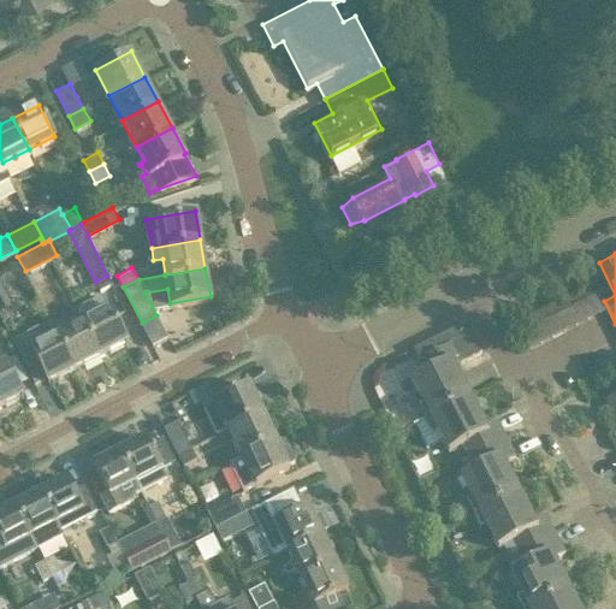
[(591,278),(574,287),(587,314),(605,305),(591,278)]
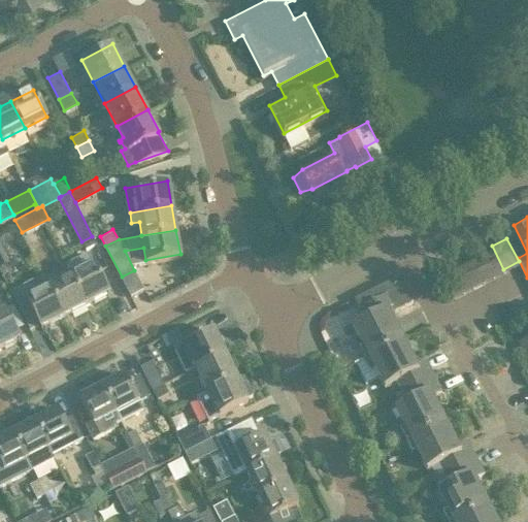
[(0,241),(0,262),(8,258),(0,241)]
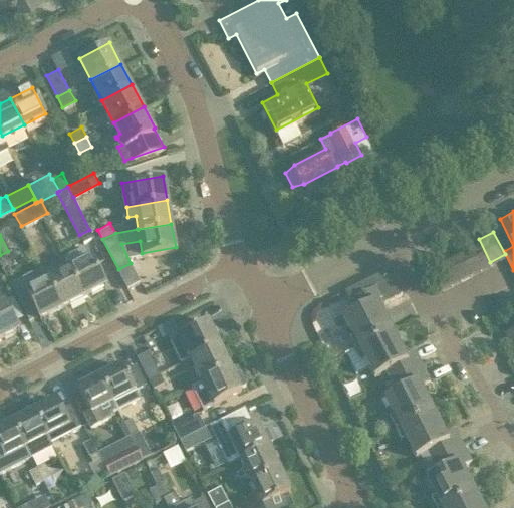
[(490,262),(479,239),(469,244),(480,267),(490,262)]
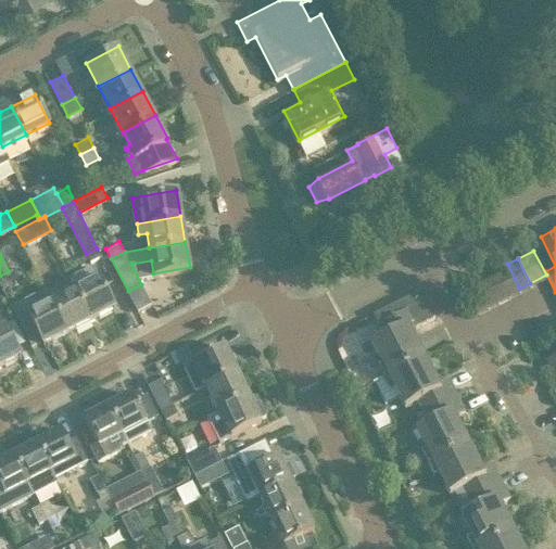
[(519,289),(507,264),(497,269),(509,294),(519,289)]
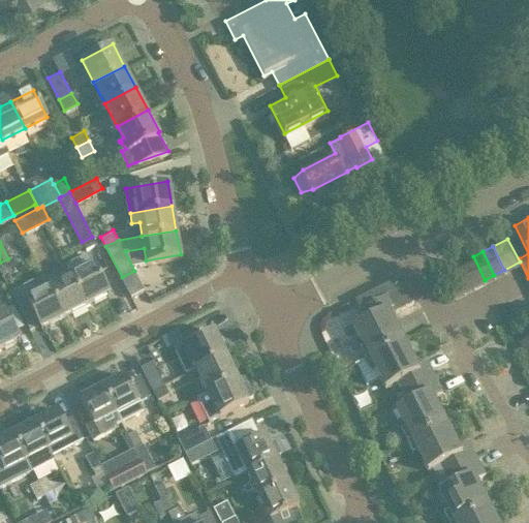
[(473,256),(463,262),(475,284),(485,280),(473,256)]
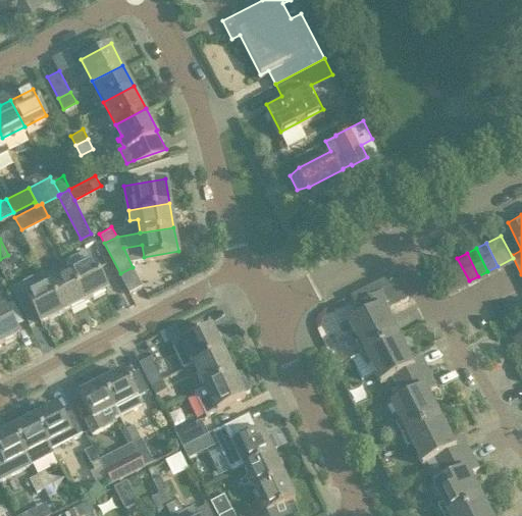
[(67,266),(86,302),(108,290),(92,259),(90,256),(79,261),(74,254),(63,259),(67,267),(67,266)]
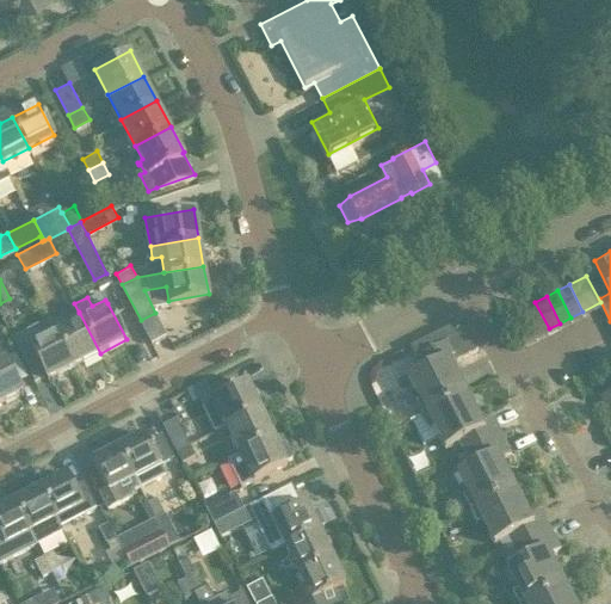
[(535,302),(523,308),(537,334),(549,328),(535,302)]
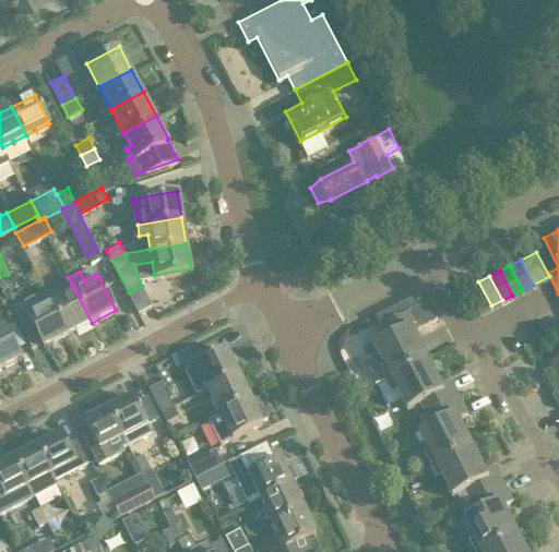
[(491,306),(478,282),(467,287),(479,312),(491,306)]
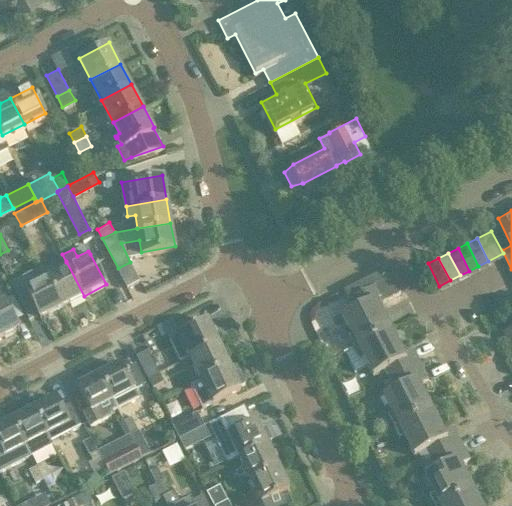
[(57,271),(47,276),(62,306),(84,296),(66,261),(66,262),(55,267),(57,271)]
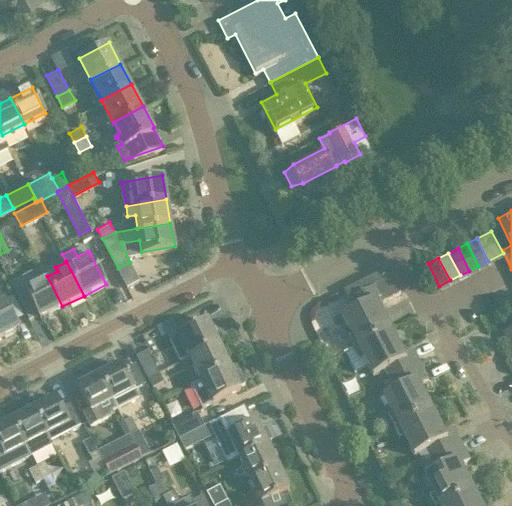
[(358,343),(390,325),(378,302),(401,289),(386,263),(342,286),(353,306),(341,312),(358,343)]
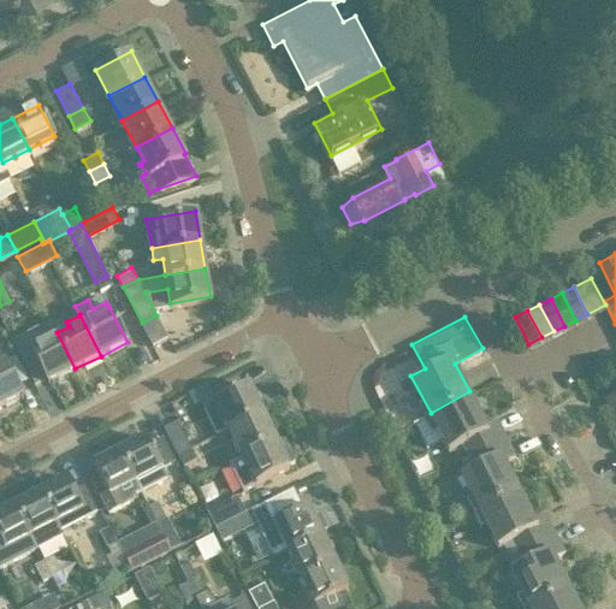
[(75,368),(57,332),(30,346),(49,382),(75,368)]
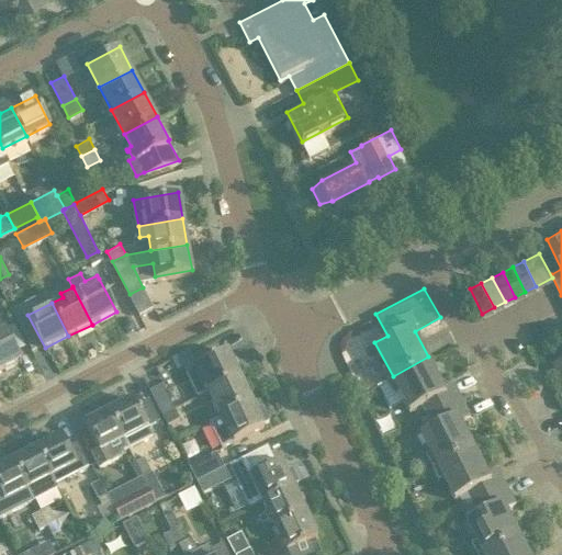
[(0,319),(0,371),(21,361),(4,328),(0,319)]
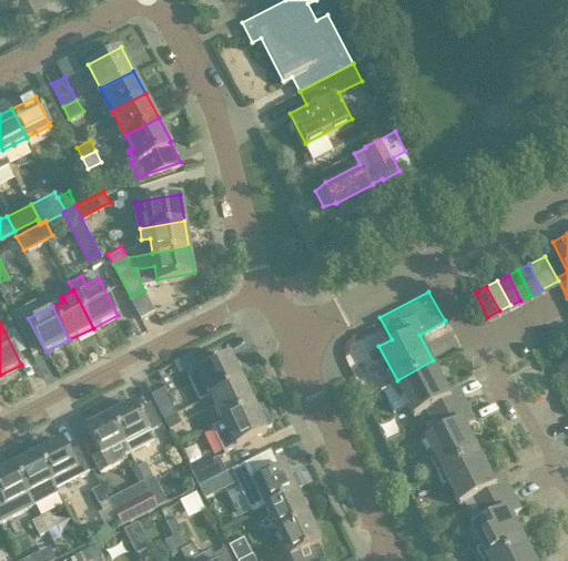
[(211,391),(242,376),(230,352),(188,373),(200,398),(212,394),(211,391)]
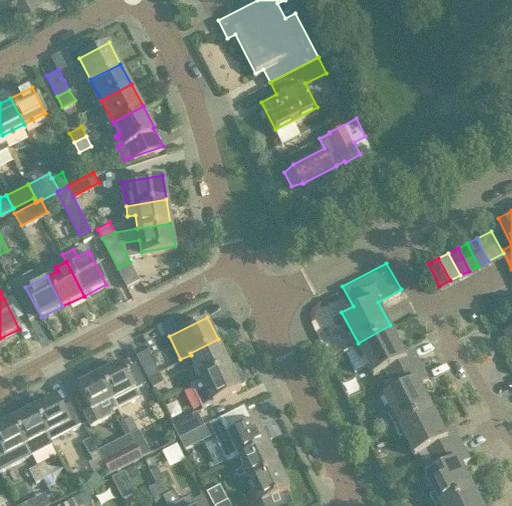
[(390,325),(358,343),(374,372),(386,365),(391,375),(421,358),(413,344),(404,349),(390,325)]
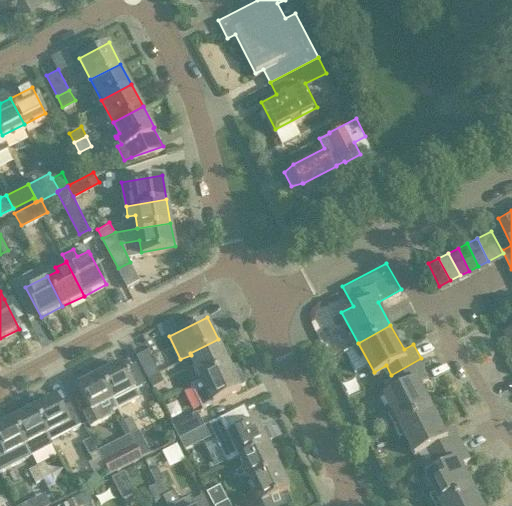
[(508,339),(511,336),(511,325),(503,330),(508,339)]
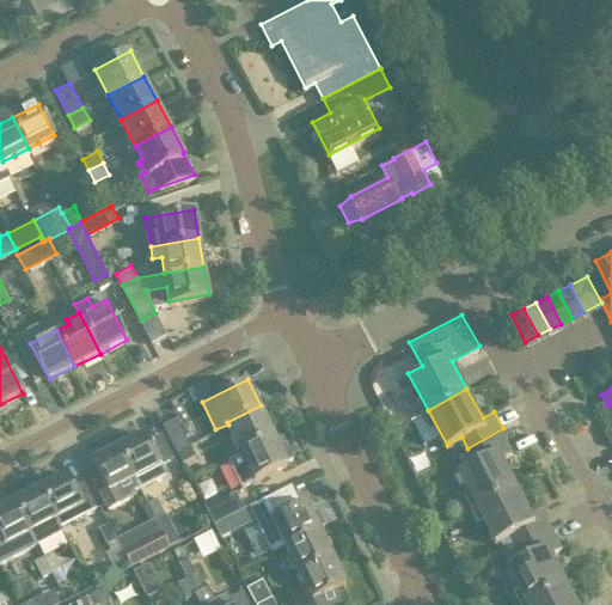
[(275,434),(261,405),(227,422),(228,425),(240,451),(275,434)]
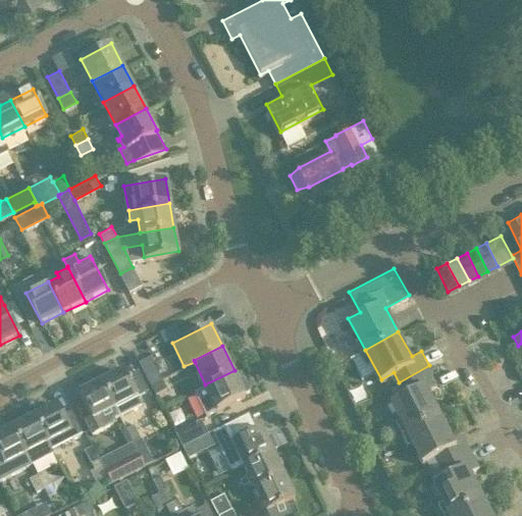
[(150,383),(161,377),(149,354),(138,360),(150,383)]
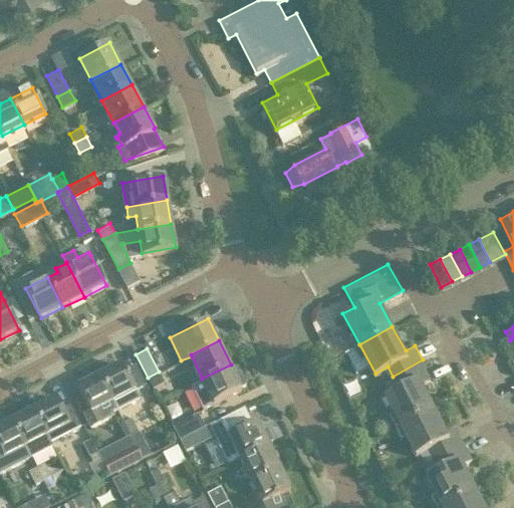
[(423,359),(393,376),(398,386),(386,393),(402,423),(435,406),(423,382),(432,376),(423,359)]
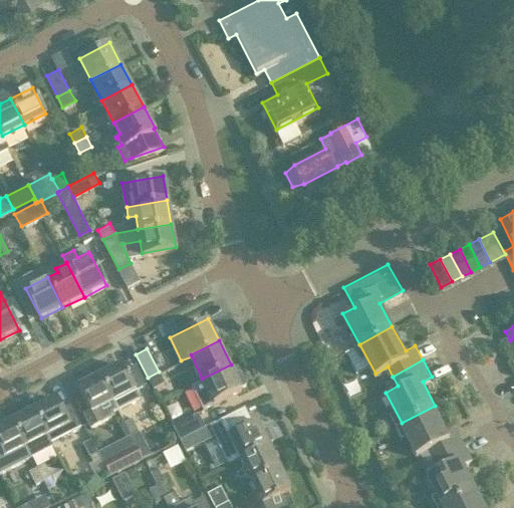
[(124,367),(135,387),(146,382),(135,361),(124,367)]
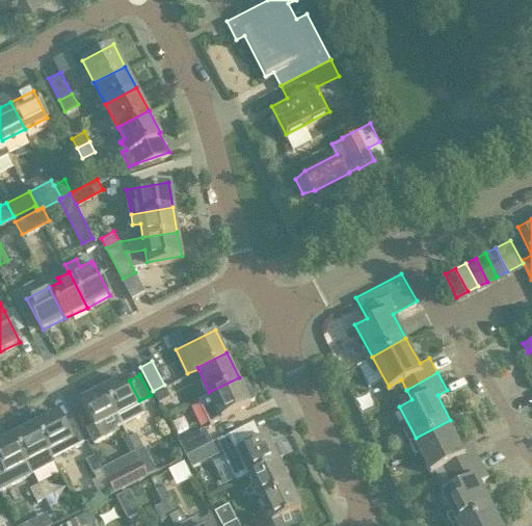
[(103,387),(121,422),(143,411),(139,400),(129,380),(126,375),(103,387)]
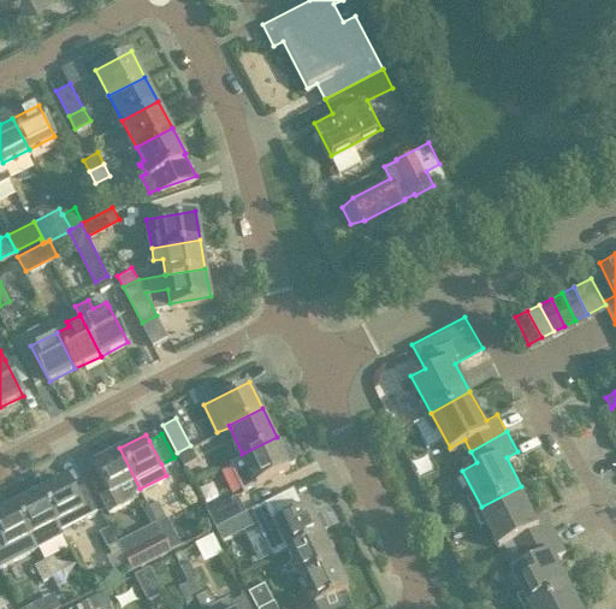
[(242,454),(229,461),(242,489),(255,482),(290,465),(289,462),(295,460),(288,444),(282,448),(277,437),(242,454)]
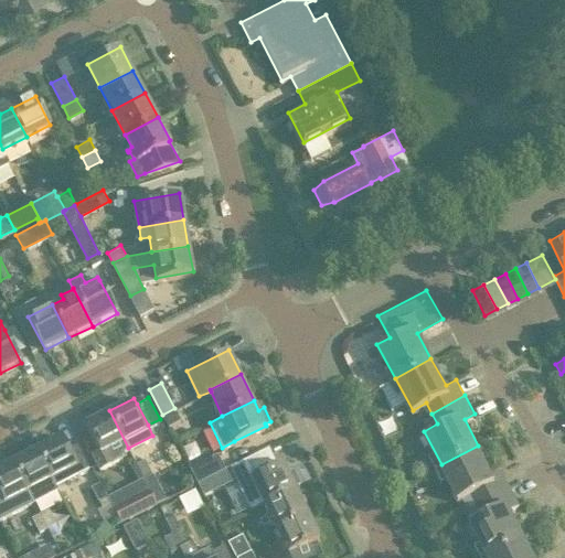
[(174,408),(162,415),(168,426),(180,418),(174,408)]
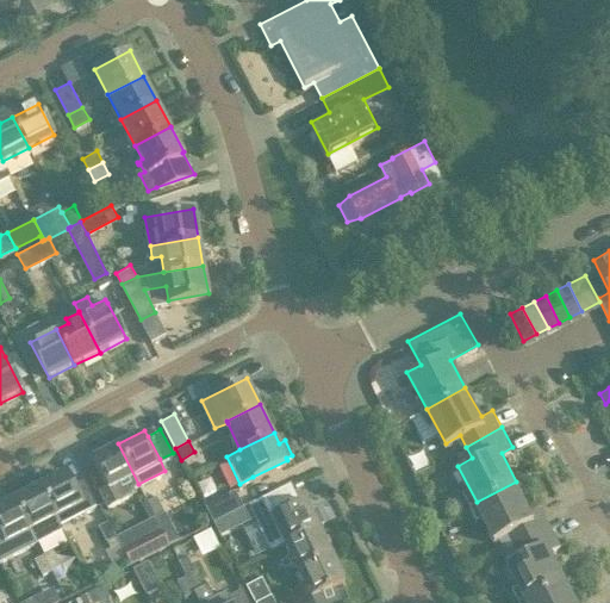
[(98,454),(92,458),(106,486),(99,490),(107,504),(131,492),(130,489),(138,484),(118,443),(111,448),(110,446),(97,452),(98,454)]
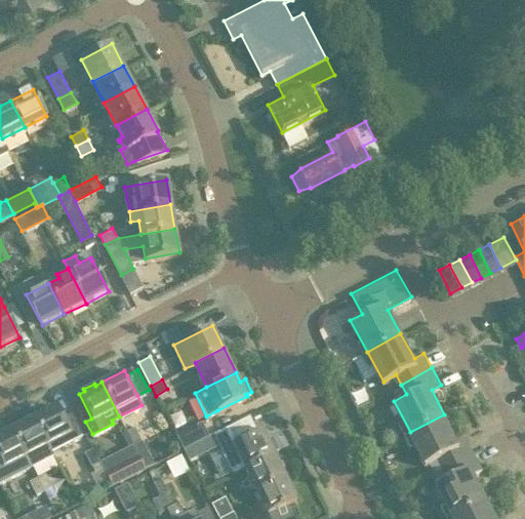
[(57,405),(35,416),(51,449),(82,434),(71,412),(63,416),(57,405)]
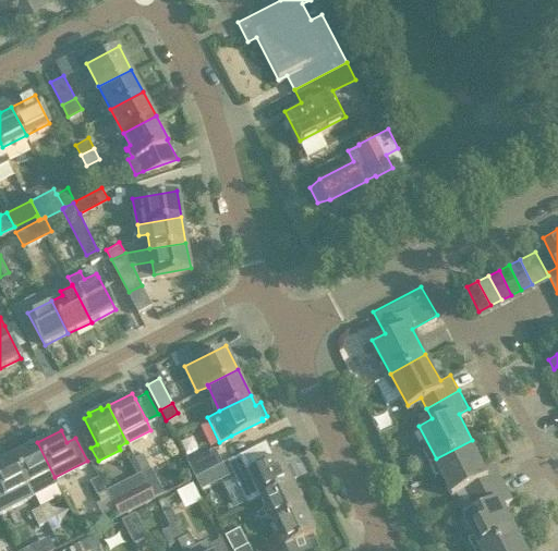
[(261,496),(292,479),(280,455),(274,458),(265,440),(227,458),(228,463),(230,468),(231,468),(234,475),(234,476),(246,501),(261,494),(261,496)]
